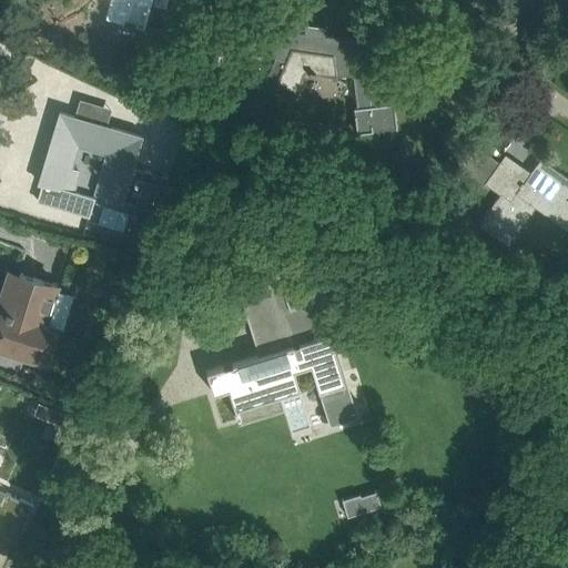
[(111,0),(108,17),(125,21),(125,22),(144,28),(151,0),(111,0)]
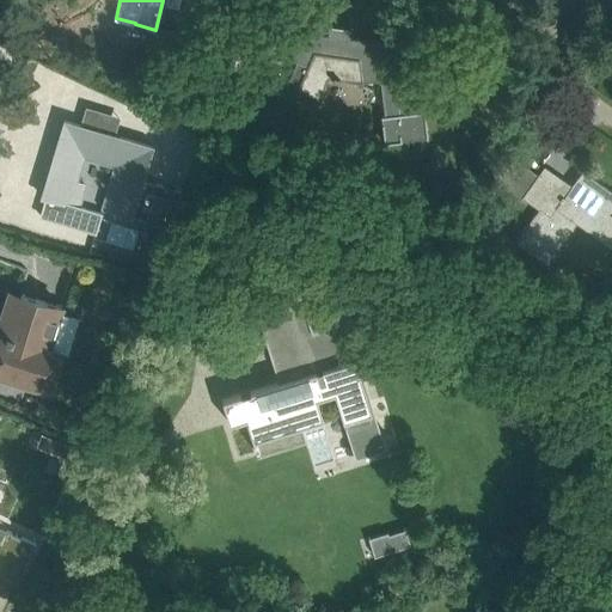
[(281,55),(297,62),(281,93),(264,86),(249,117),(287,133),(300,102),(295,99),(300,90),(318,98),(326,78),(361,84),(361,85),(363,85),(363,83),(380,80),(385,116),(383,116),(386,142),(428,138),(424,110),(411,111),(404,56),(380,60),(378,46),(349,41),(350,28),(329,25),(326,36),(285,30),(281,55)]
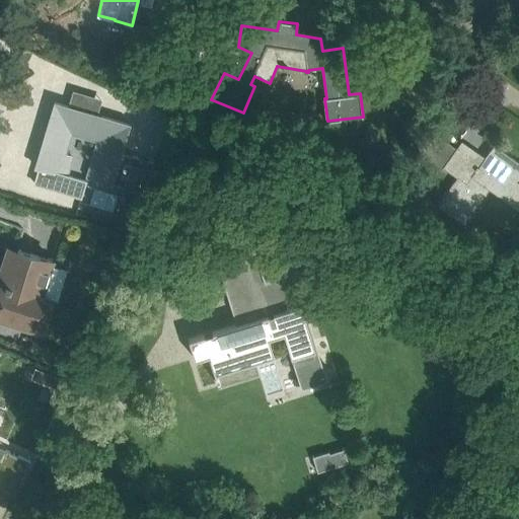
[(211,96),(192,86),(187,94),(207,104),(211,96)]
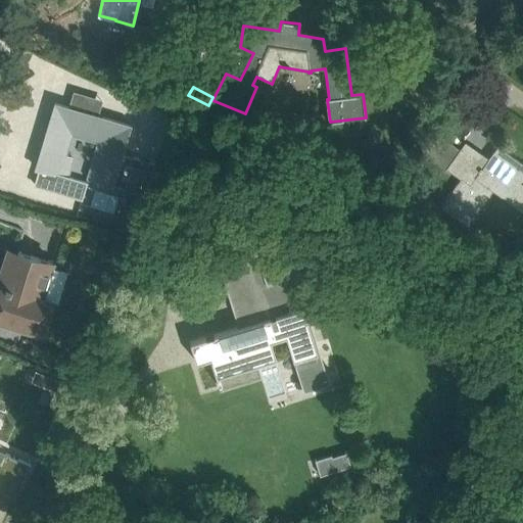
[(36,168),(56,174),(67,177),(74,158),(62,154),(69,129),(103,139),(92,179),(112,185),(112,184),(125,187),(125,188),(146,195),(155,163),(134,157),(134,158),(122,154),(131,125),(55,102),(36,168)]
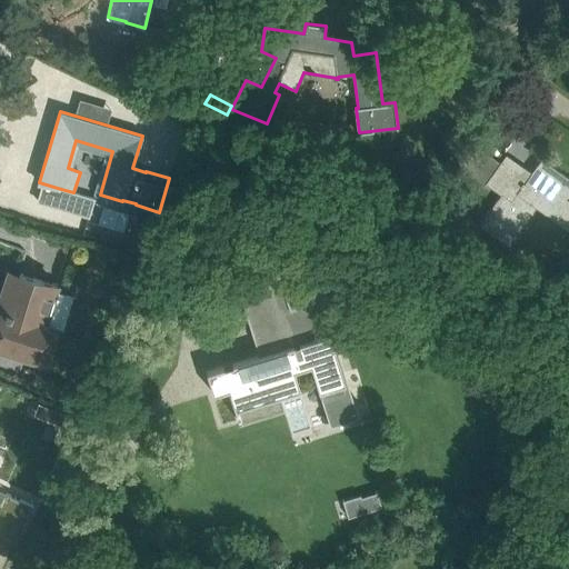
[(508,246),(537,207),(568,230),(568,177),(542,158),(528,178),(502,160),(490,178),(487,182),(500,193),(478,223),(508,246)]
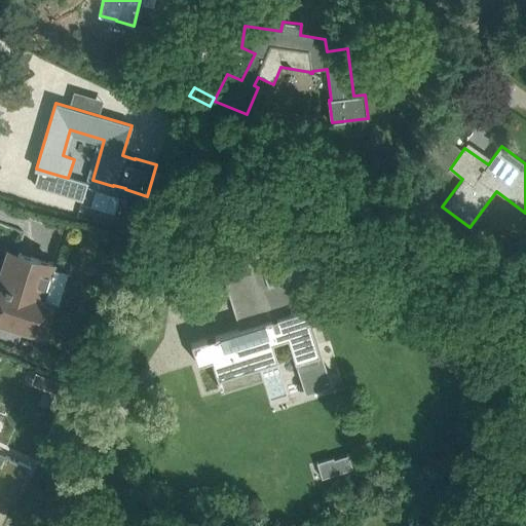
[(136,219),(118,214),(115,227),(132,231),(136,219)]
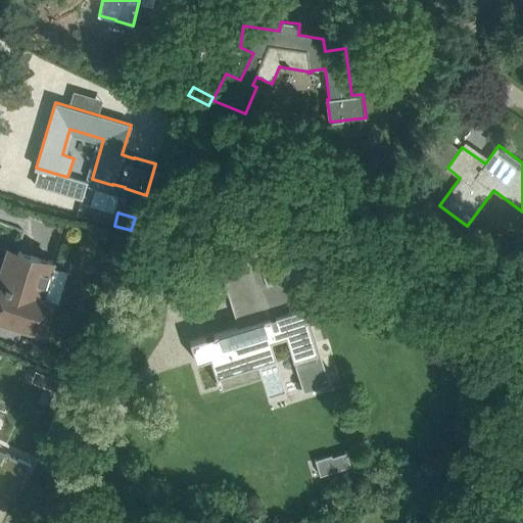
[(308,320),(284,243),(243,256),(257,301),(240,306),(245,324),(190,341),(196,362),(210,358),(217,376),(218,375),(276,357),(270,339),(286,333),(299,376),(321,370),(313,344),(316,343),(310,326),(307,327),(305,321),(308,320)]
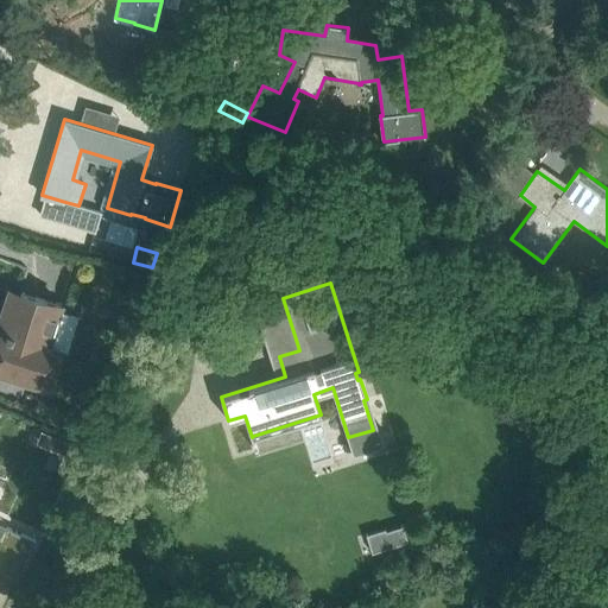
[(0,374),(7,377),(49,390),(61,349),(68,352),(80,315),(61,309),(62,305),(20,292),(8,334),(0,330),(0,374)]
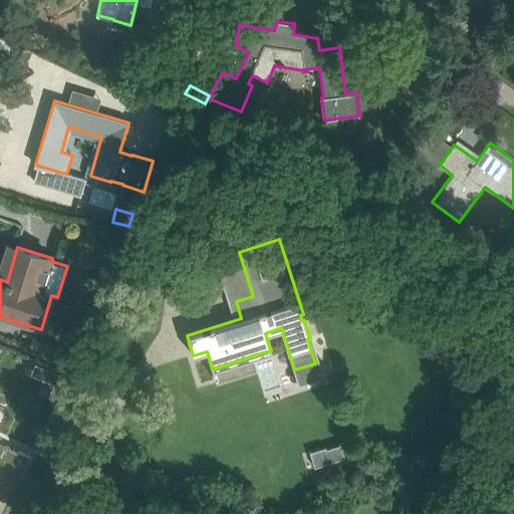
[(345,457),(341,444),(327,449),(331,462),(345,457)]
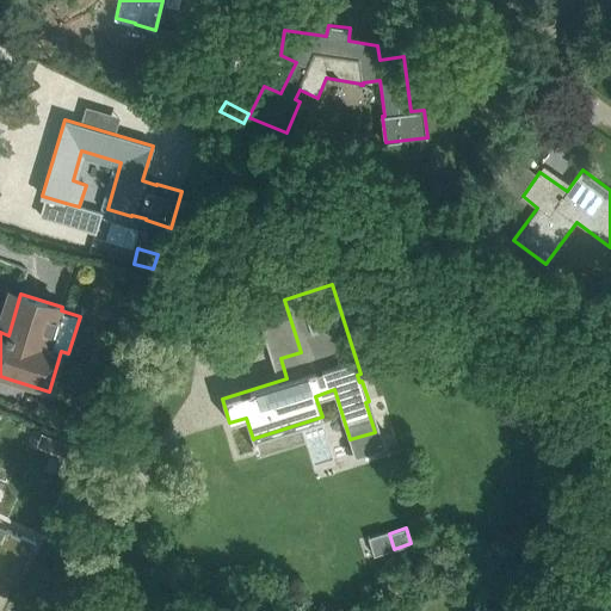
[(0,569),(13,575),(11,581),(17,584),(36,542),(7,529),(1,542),(0,541),(0,569)]
